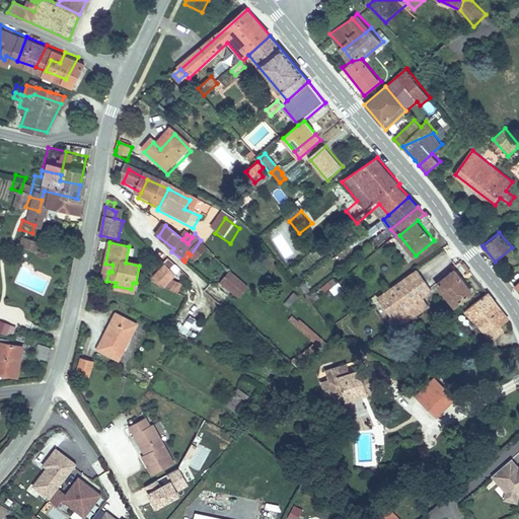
[(171,288),(182,268),(170,257),(157,282),(170,287),(171,288)]
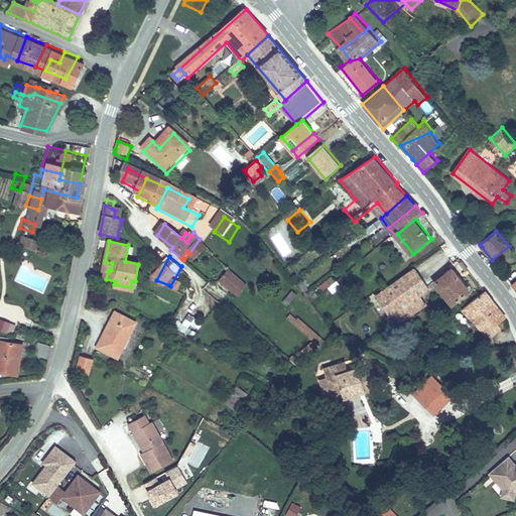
[(111,270),(112,263),(105,262),(101,277),(106,279),(108,270),(111,270)]
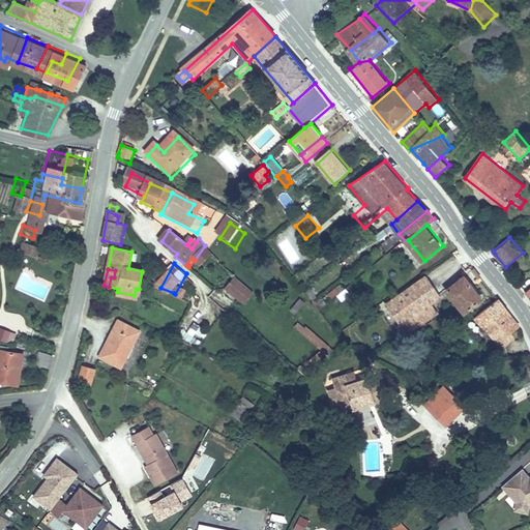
[(434,303),(443,297),(430,277),(390,305),(404,325),(408,322),(434,303)]
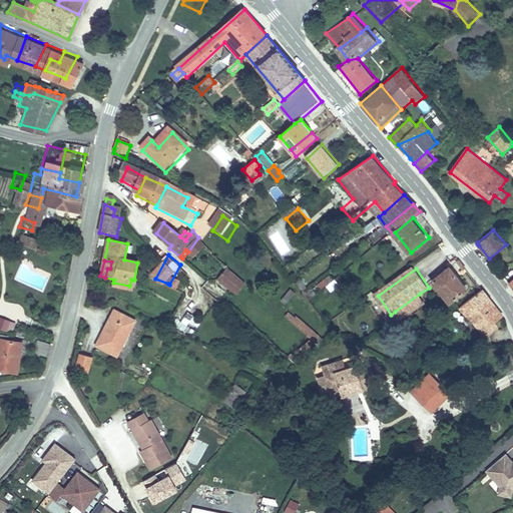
[(469,289),(453,269),(436,282),(451,303),(469,289)]
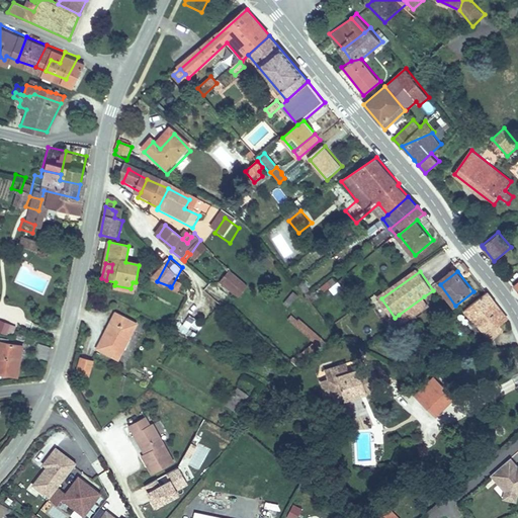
[(241,299),(251,288),(235,272),(224,283),(241,299)]
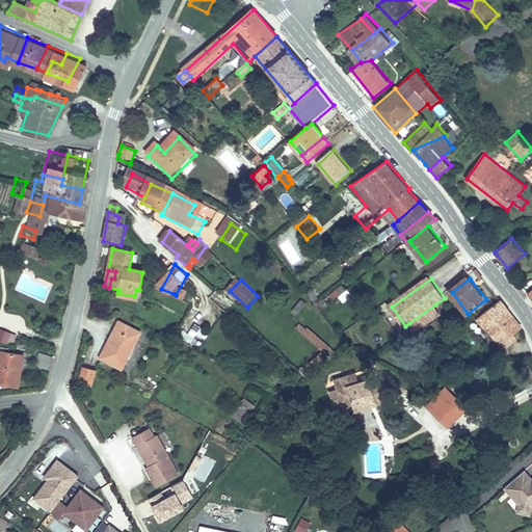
[(136,302),(139,290),(136,290),(134,296),(117,293),(116,298),(136,302)]
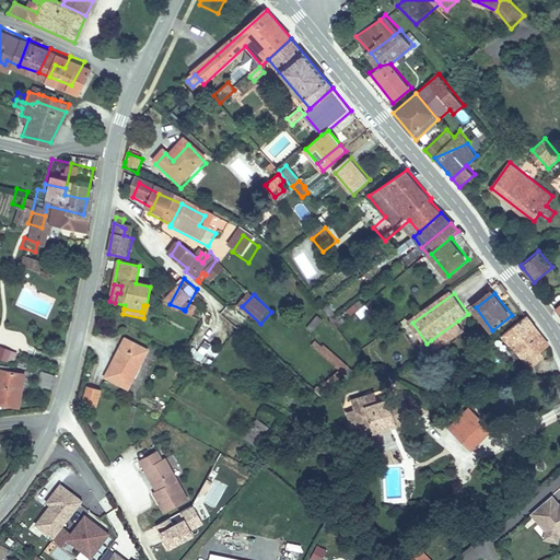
[(316,315),(306,326),(311,330),(322,321),(316,315)]
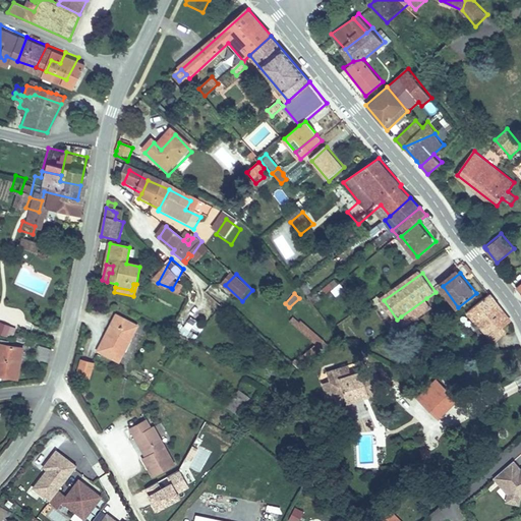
[(507,324),(512,320),(493,295),(471,310),(495,342),(505,335),(506,337),(513,332),(507,324)]
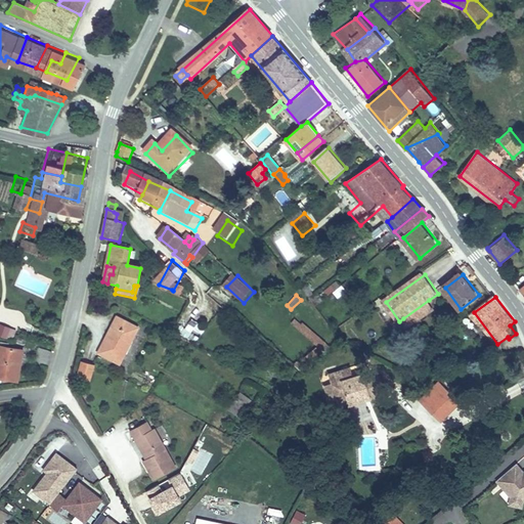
[(410,328),(436,309),(429,300),(403,318),(410,328)]
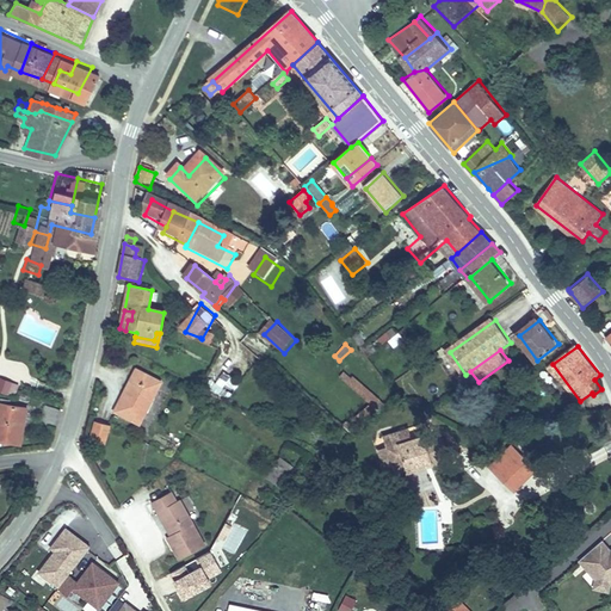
[(382,407),(334,360),(326,369),(374,414),(382,407)]
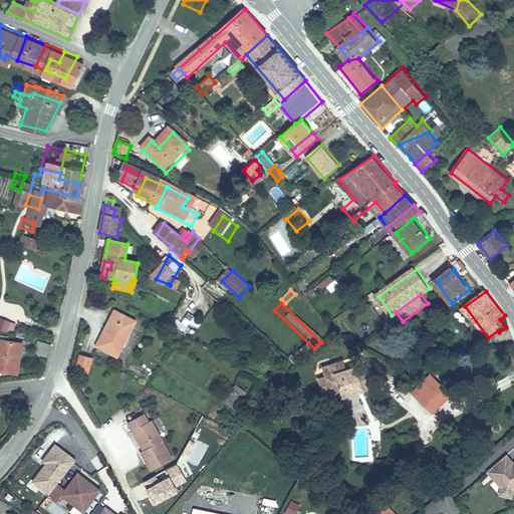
[(115,357),(136,323),(114,311),(95,345),(115,357)]
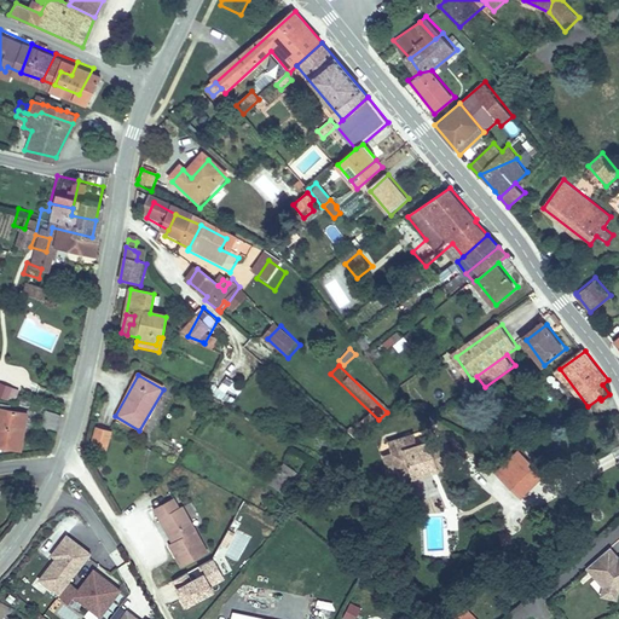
[(0,394),(15,400),(19,388),(0,381),(0,394)]
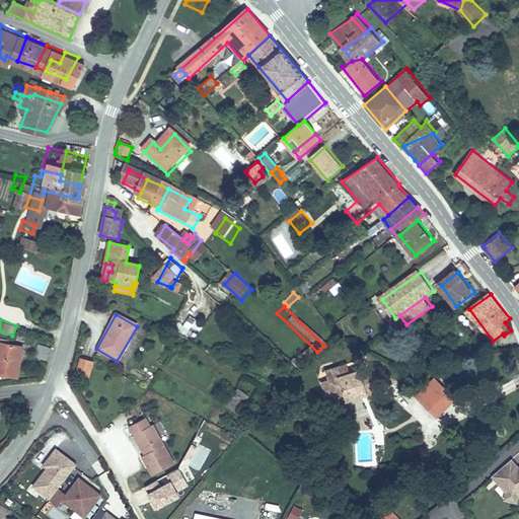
[(24,345),(0,341),(0,375),(18,379),(24,345)]
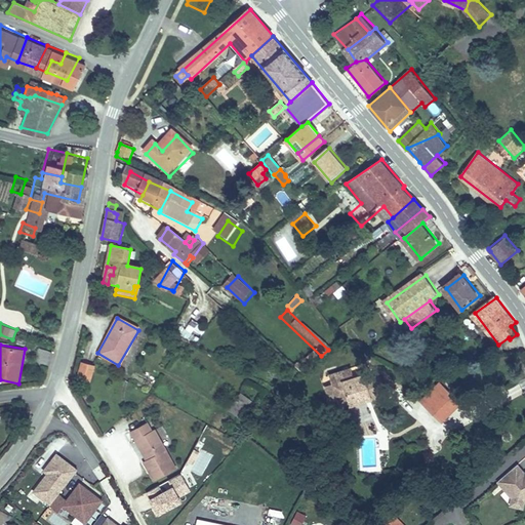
[(40,349),(37,360),(47,363),(51,352),(40,349)]
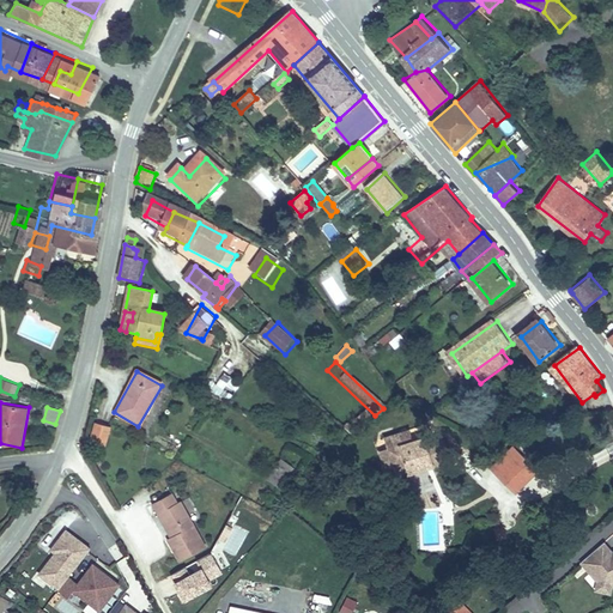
[(92,423),(87,441),(102,444),(107,426),(92,423)]
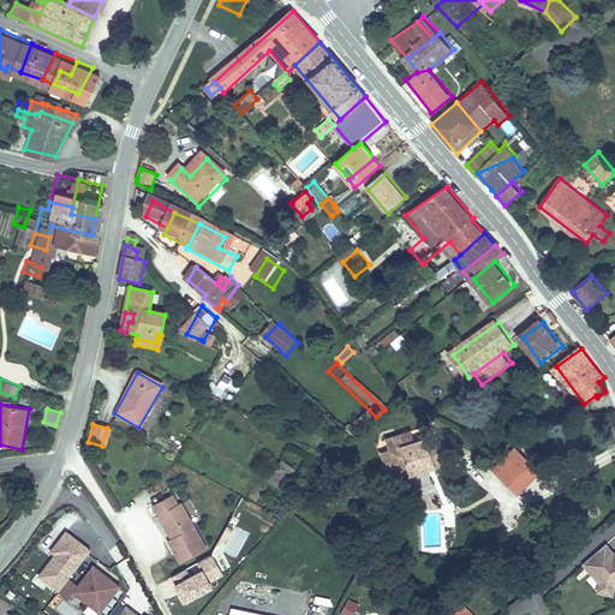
[(453,460),(443,435),(431,439),(430,434),(422,436),(418,427),(392,436),(394,446),(389,448),(395,469),(410,464),(412,470),(413,473),(425,470),(423,464),(437,459),(439,465),(453,460)]
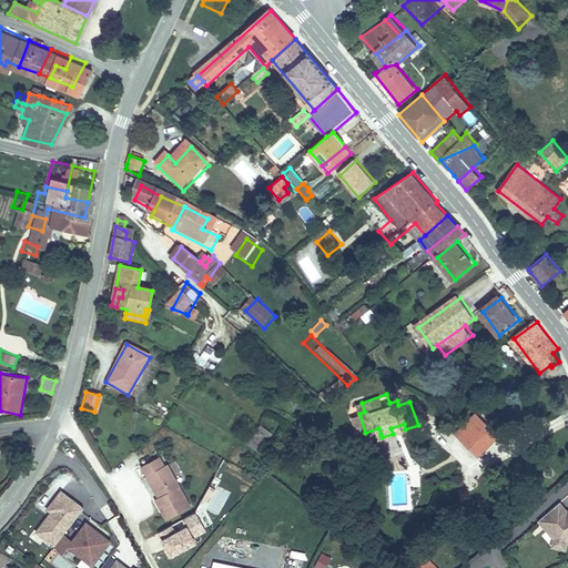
[(365,433),(359,414),(353,416),(361,440),(381,434),(378,428),(365,433)]
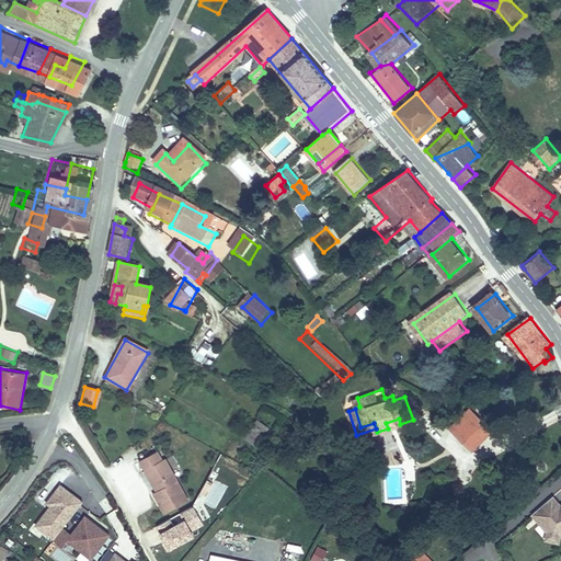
[(485,420),(476,409),(456,426),(473,445),(490,428),(483,422),(485,420)]
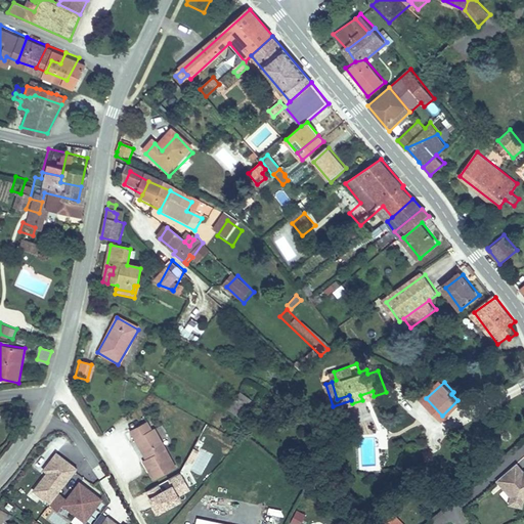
[(374,396),(373,391),(360,395),(362,400),(374,396)]
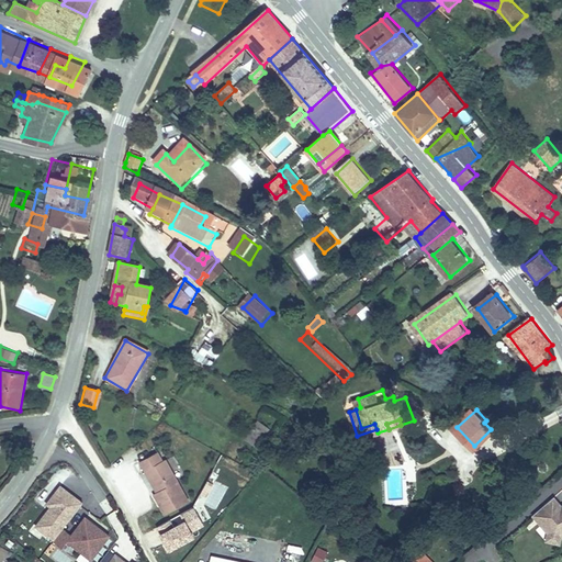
[(256,449),(268,433),(258,425),(246,441),(256,449)]
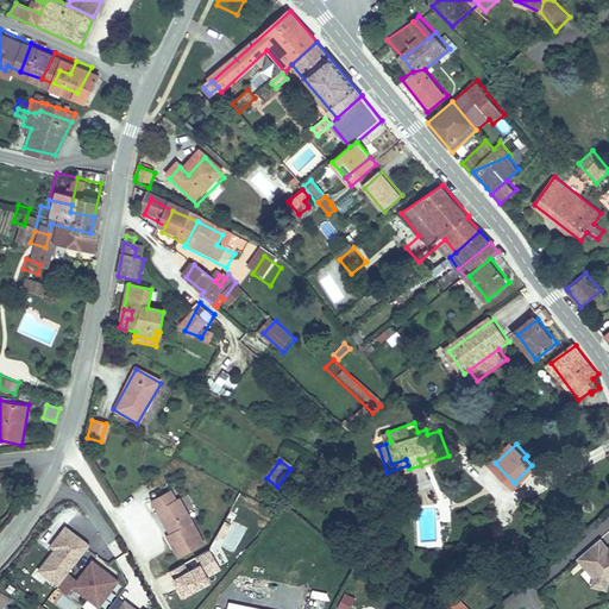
[(519,488),(537,471),(532,465),(514,483),(519,488)]
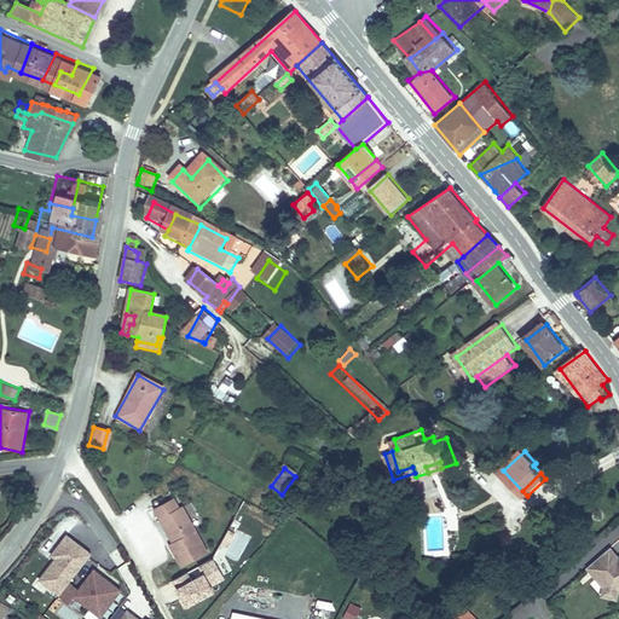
[(417,486),(429,515),(449,508),(438,479),(417,486)]
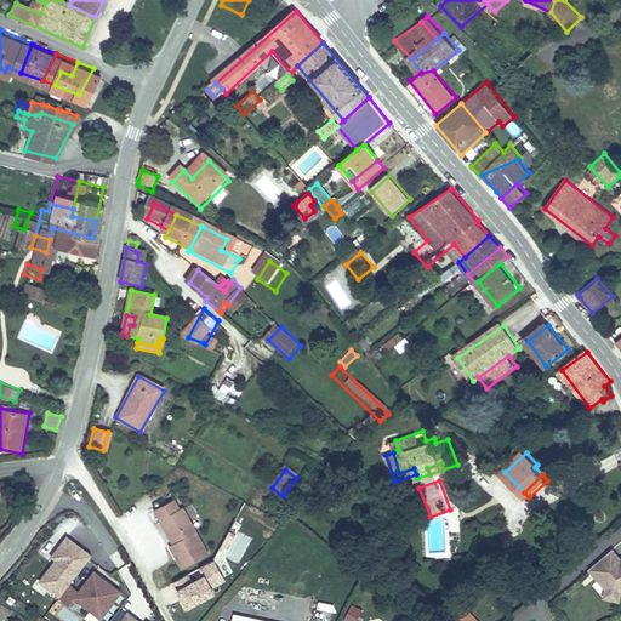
[(208,551),(182,506),(178,507),(174,499),(151,511),(155,522),(160,520),(172,542),(169,545),(164,546),(177,569),(208,551)]
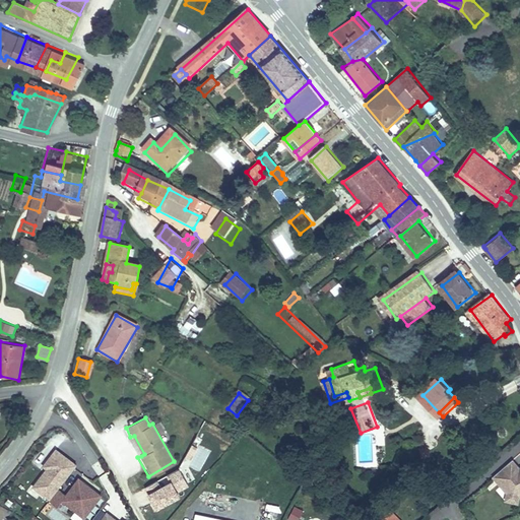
[(144,454),(134,436),(130,437),(141,456),(144,454)]
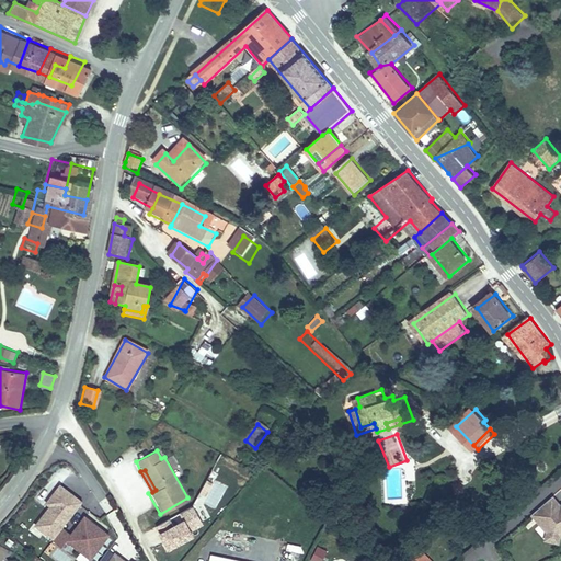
[(60,524),(79,501),(72,495),(75,493),(59,481),(45,499),(52,504),(49,507),(46,505),(34,521),(52,535),(60,524)]
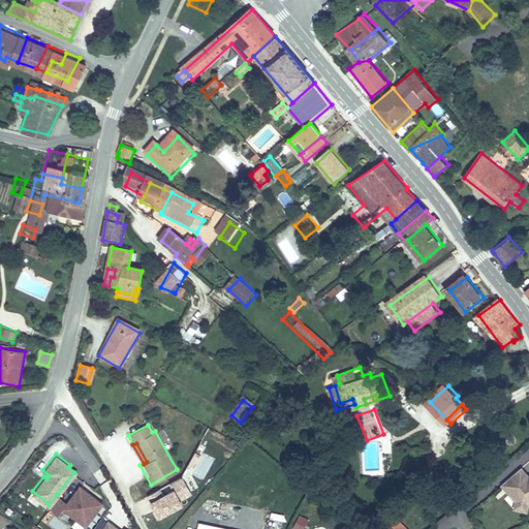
[(528,469),(523,463),(503,479),(518,496),(528,498),(528,469)]
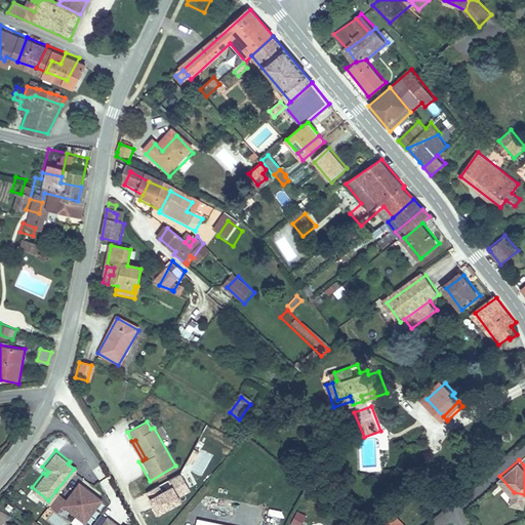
[(183,474),(146,489),(156,513),(183,501),(179,495),(190,491),(183,474)]
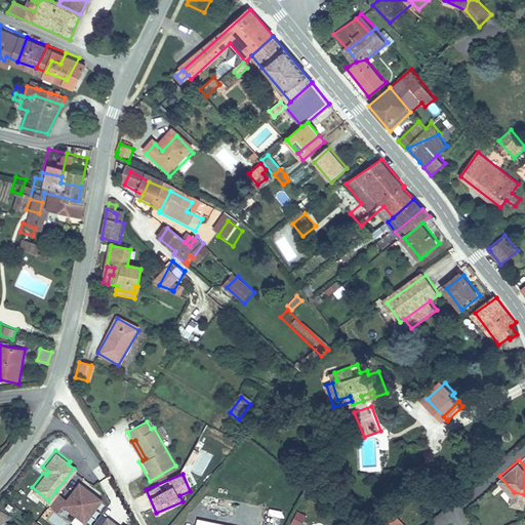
[(83,519),(101,497),(79,480),(66,496),(56,490),(48,500),(47,501),(56,509),(62,501),(83,519)]
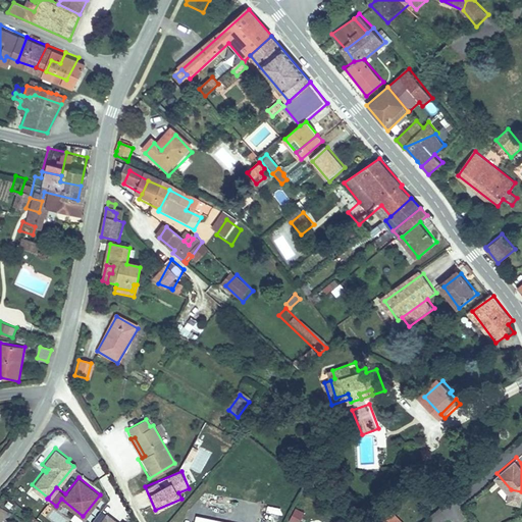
[(521,500),(521,491),(511,489),(510,498),(521,500)]
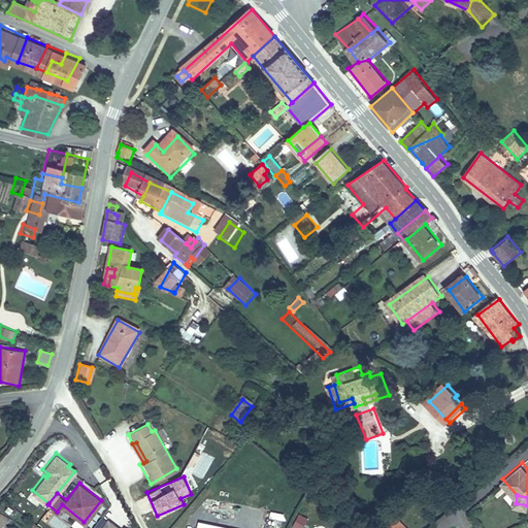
[(405,527),(386,508),(376,519),(385,527),(405,527)]
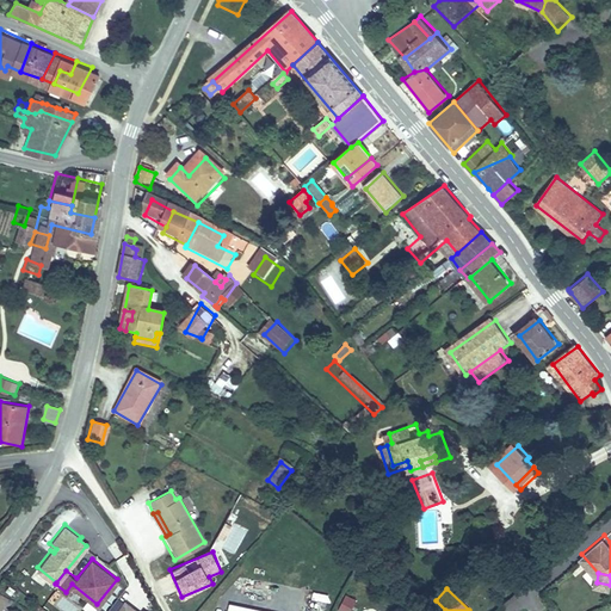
[(74,591),(69,597),(81,606),(86,600),(74,591)]
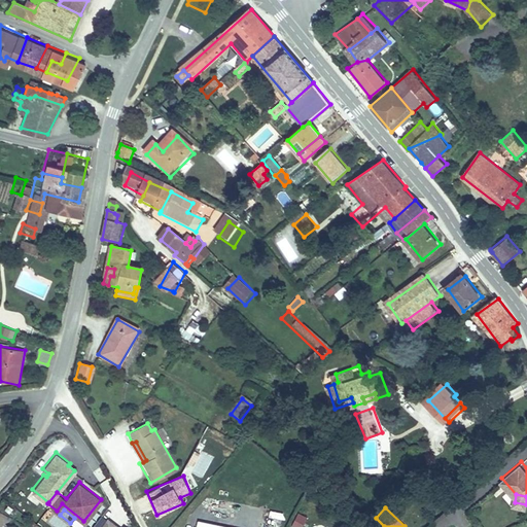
[(291,526),(292,526),(302,526),(308,517),(297,513),(291,526)]
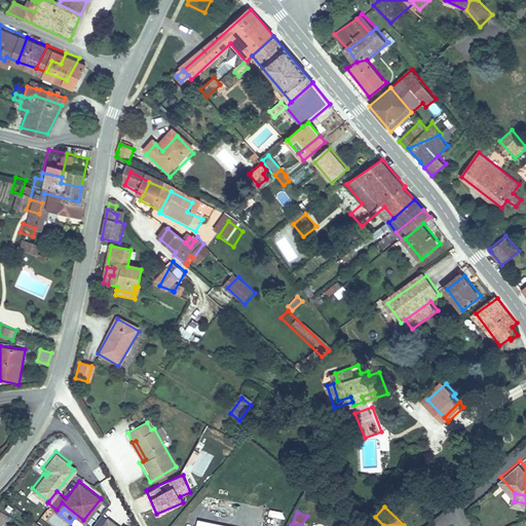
[(124,525),(123,525),(121,525),(115,525),(117,525),(107,517),(100,525),(124,525)]
